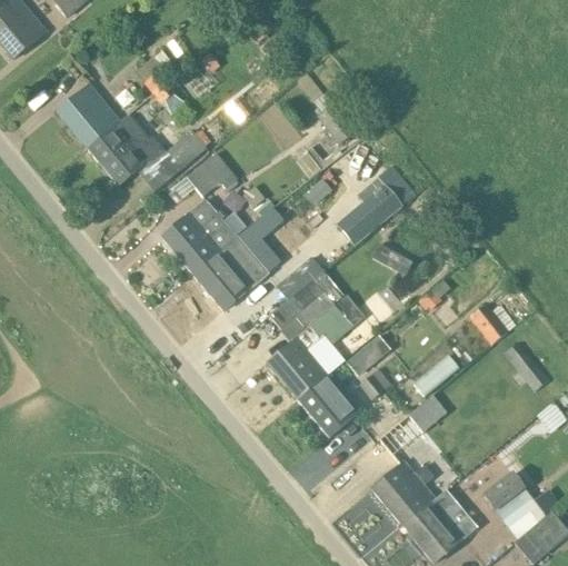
[(47,30),(21,0),(6,0),(0,5),(0,41),(15,58),(47,30)]
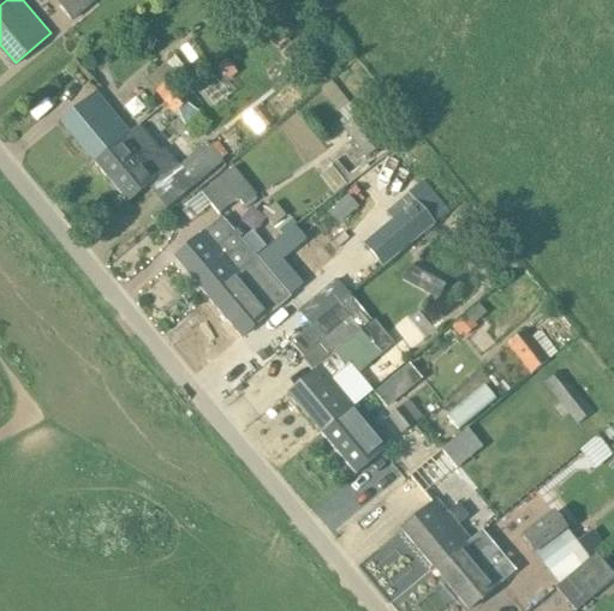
[(73,17),(95,0),(59,0),(73,17)]
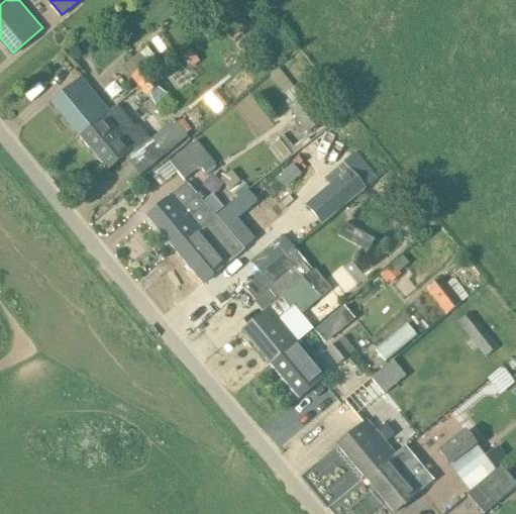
[(139,84),(152,72),(146,65),(149,62),(139,52),(122,65),(139,84)]
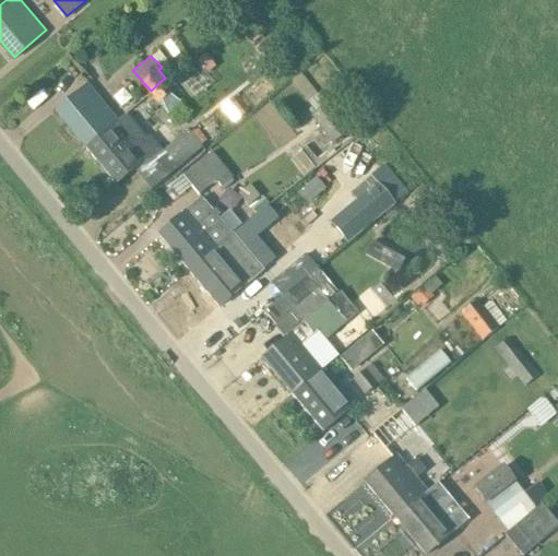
[(165,78),(151,91),(177,121),(191,109),(165,78)]
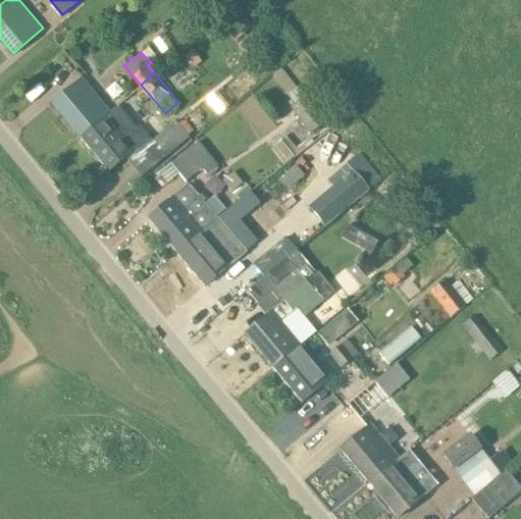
[(81,135),(110,110),(82,75),(52,100),(81,135)]
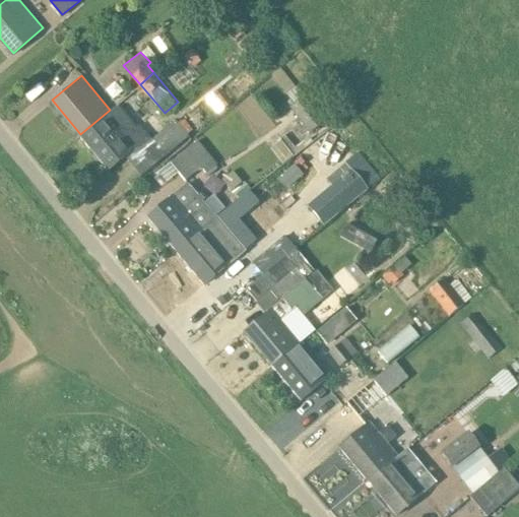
[(310,130),(326,120),(306,92),(290,106),(310,130)]
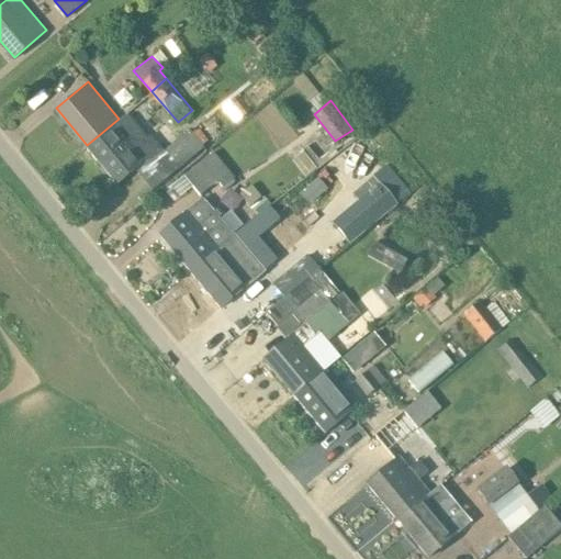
[(119,119),(87,145),(118,182),(149,155),(119,119)]
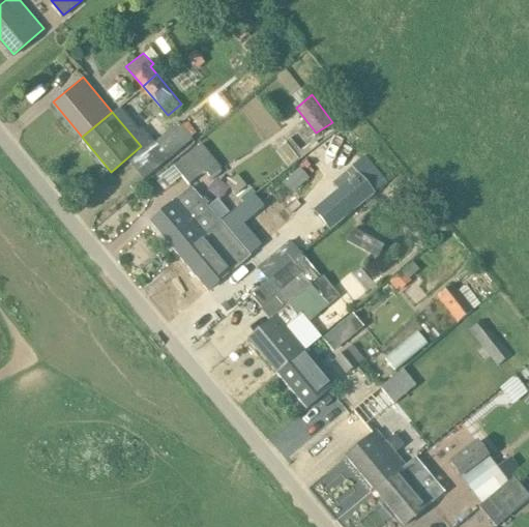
[(168,158),(193,139),(179,121),(154,142),(168,158)]
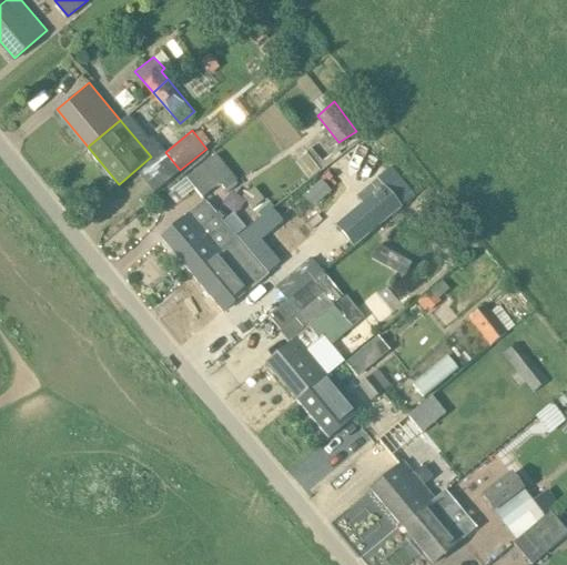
[(228,190),(241,180),(216,151),(186,175),(204,195),(221,182),(228,190)]
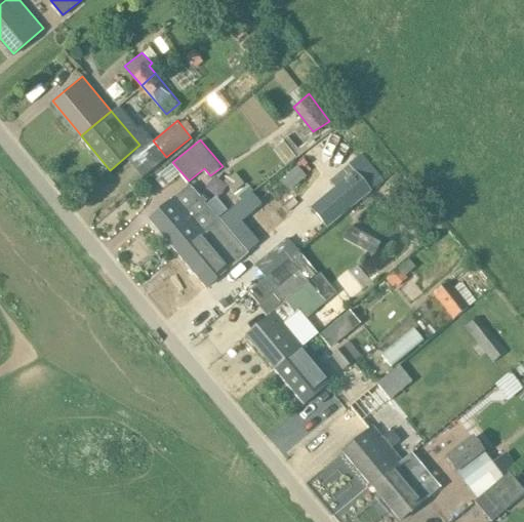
[(327,225),(370,189),(351,164),(330,181),(335,186),(312,206),(327,225)]
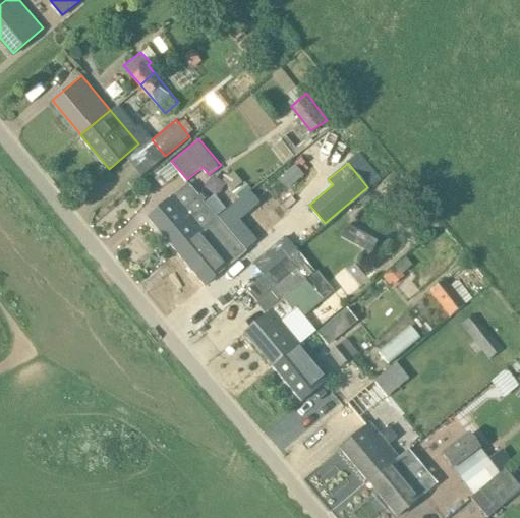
[(207,225),(218,216),(189,182),(148,217),(176,250),(207,225)]
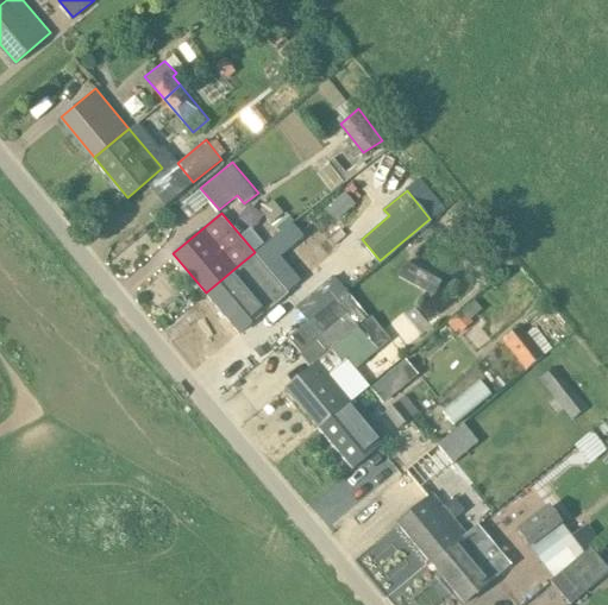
[(275,301),(242,263),(206,292),(239,332),(275,301)]
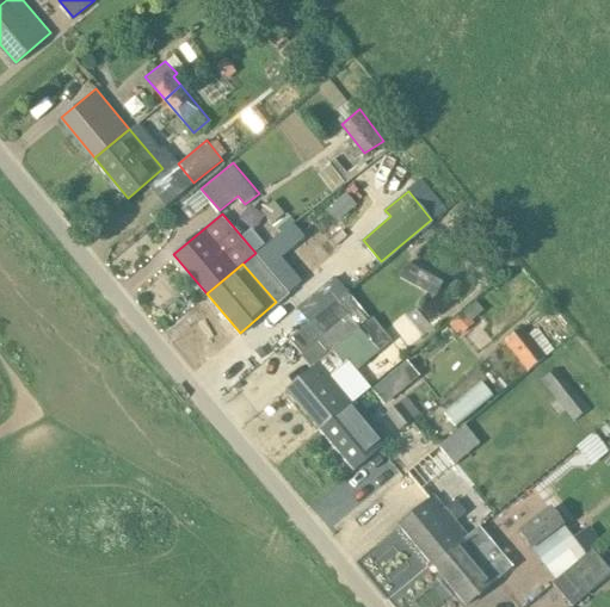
[(355,398),(356,400),(371,386),(349,359),(371,341),(358,327),(368,320),(345,291),(326,308),(310,321),(309,320),(289,338),(312,366),(287,388),(320,427),(355,398)]
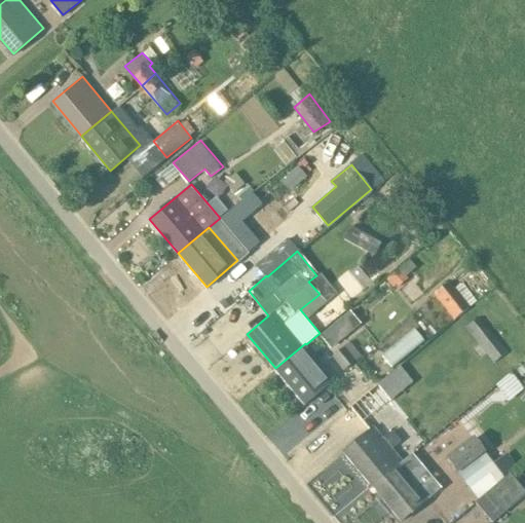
[(457,318),(472,304),(451,278),(435,291),(457,318)]
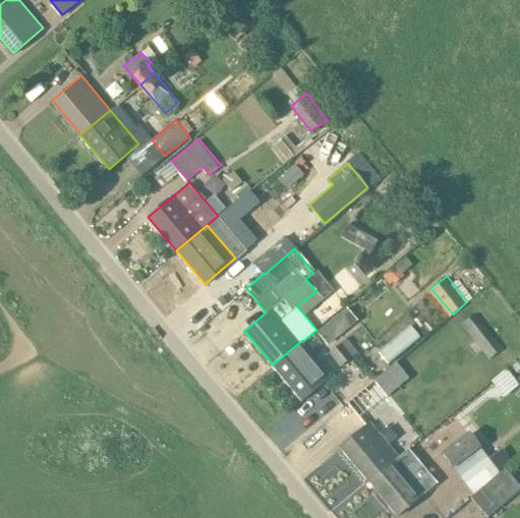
[(222,303),(227,300),(221,294),(217,297),(222,303)]
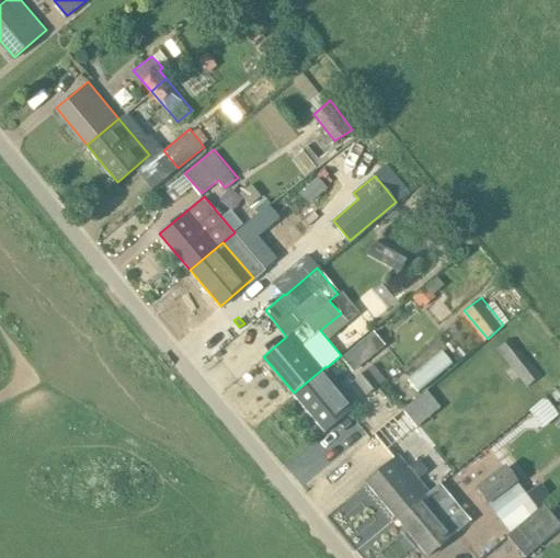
[(527,386),(543,373),(522,348),(533,338),(523,327),(512,334),(498,348),(527,386)]
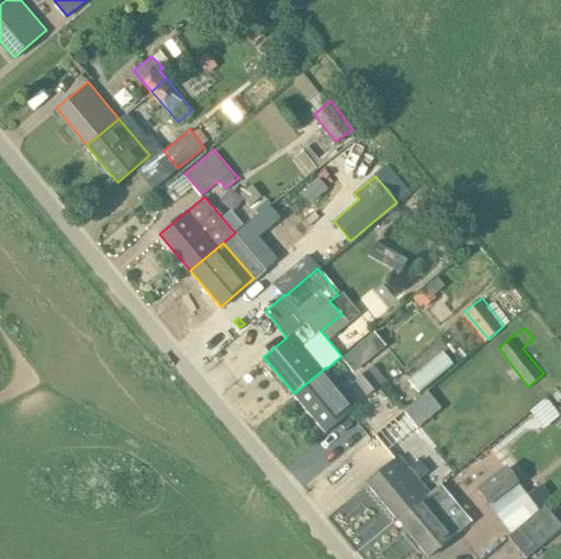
[(419,391),(453,364),(442,349),(407,378),(419,391)]
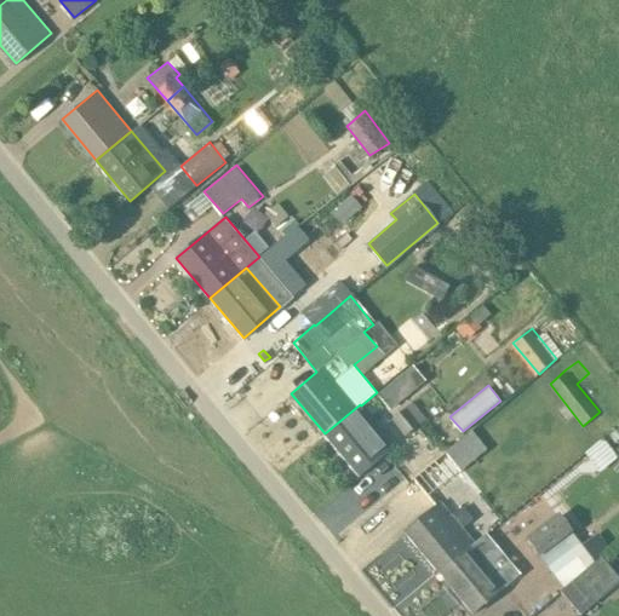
[(406,435),(429,416),(414,399),(393,419),(406,435)]
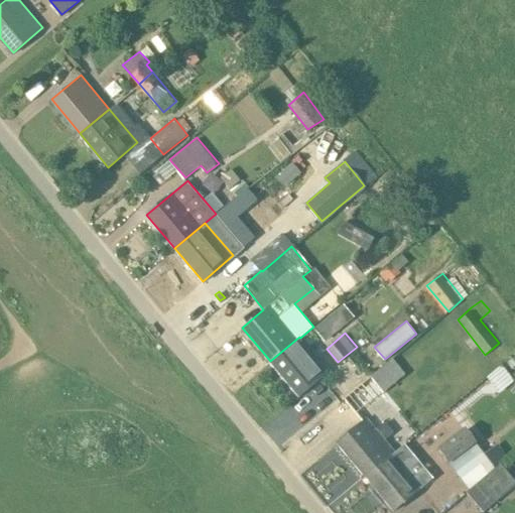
[(328,371),(300,338),(299,337),(270,361),(298,395),(328,371)]
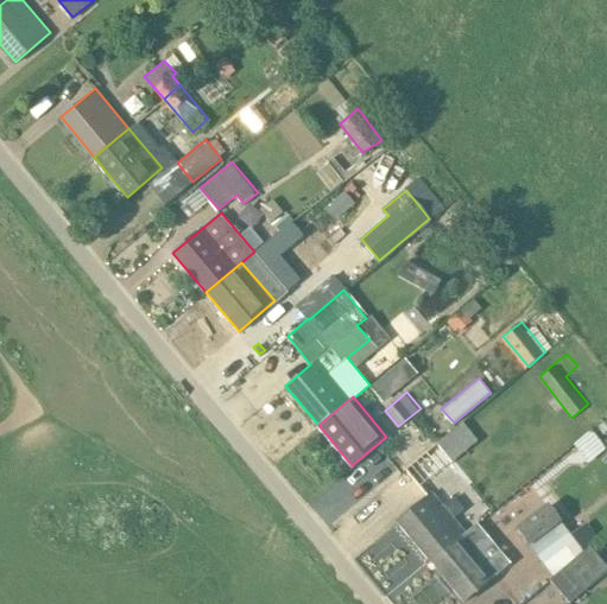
[(453,461),(479,438),(463,420),(437,442),(453,461)]
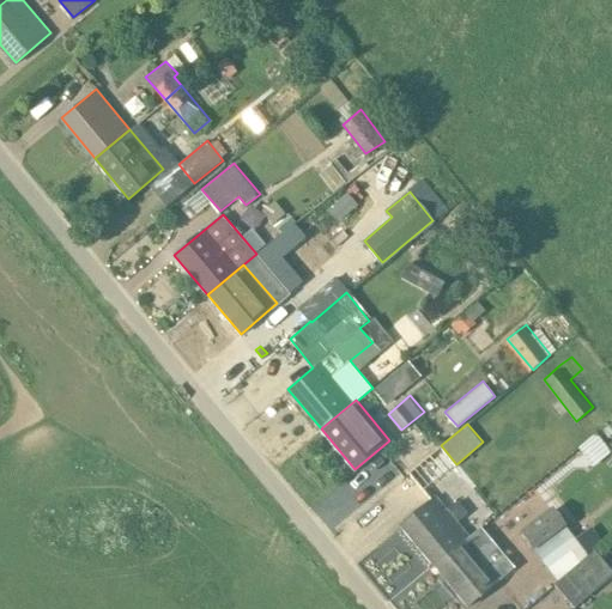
[(435,565),(470,535),(458,521),(468,512),(458,499),(447,509),(436,495),(400,525),(435,565)]
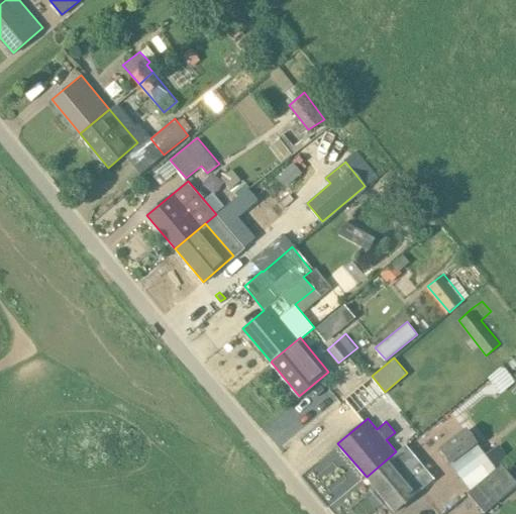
[(495,467),(496,468),(506,458),(496,445),(486,453),(477,443),(479,441),(477,439),(488,432),(480,421),(469,430),(467,428),(440,447),(450,464),(470,488),(495,467)]
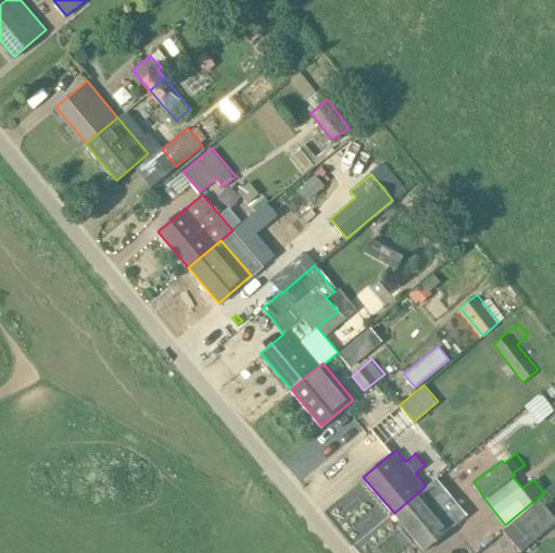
[(426,486),(394,513),(425,550),(457,523),(426,486)]
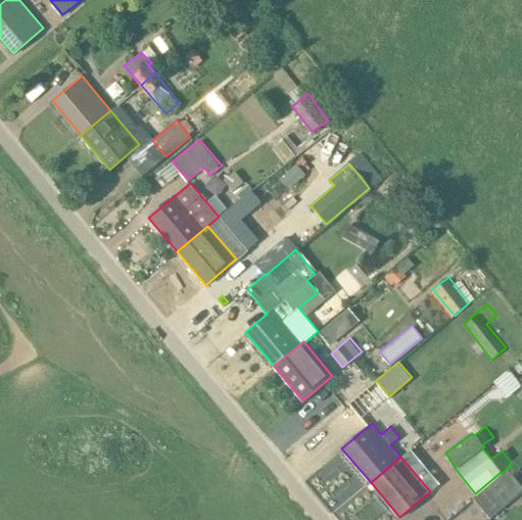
[(501,472),(475,493),(476,495),(473,498),(489,518),(521,491),(521,486),(508,469),(502,473),(501,472)]
